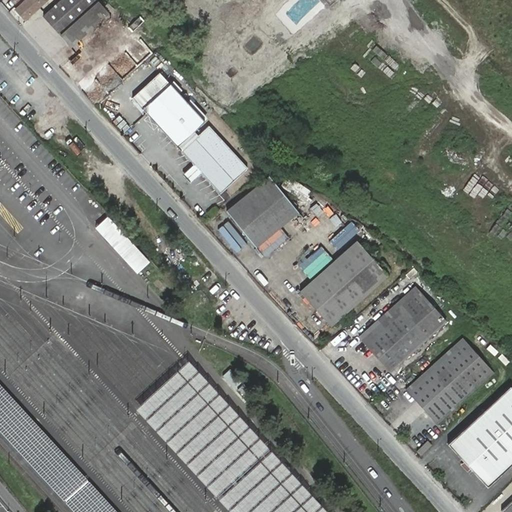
[(45,0),(24,0),(15,9),(24,20),(45,0)]
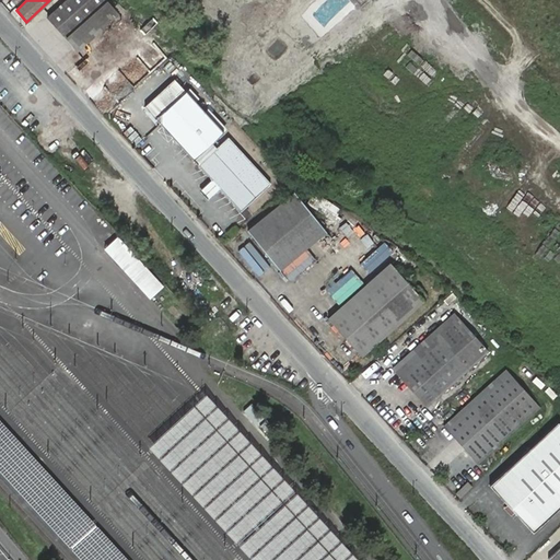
[(66,37),(71,32),(108,2),(106,0),(66,0),(47,18),(66,37)]
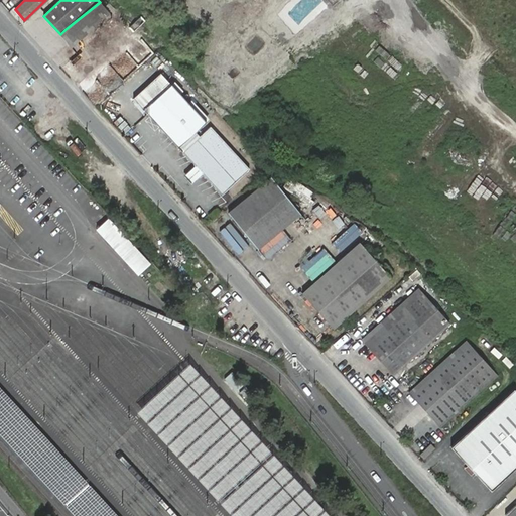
[(66,29),(60,34),(71,45),(109,12),(100,2),(66,29)]
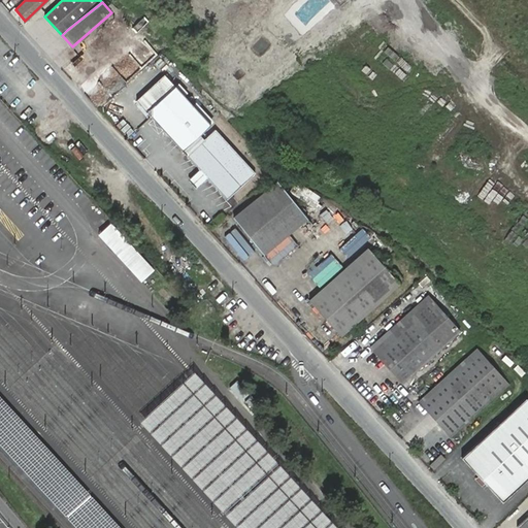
[(135,35),(105,62),(124,81),(153,56),(135,35)]
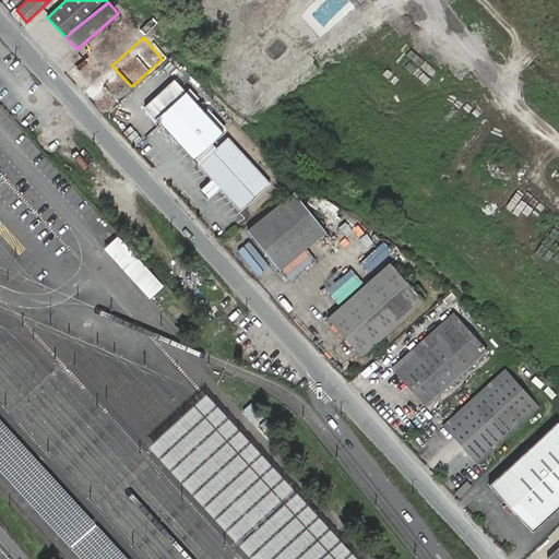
[(167,122),(167,131),(200,168),(218,152),(223,156),(204,173),(218,188),(218,189),(226,197),(227,197),(239,211),(270,183),(235,145),(226,153),(223,149),(230,140),(193,99),(167,122)]
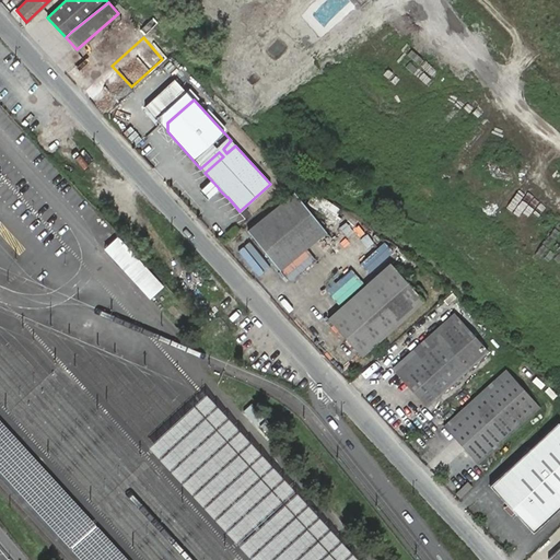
[(207,183),(199,190),(208,198),(214,190),(207,183)]
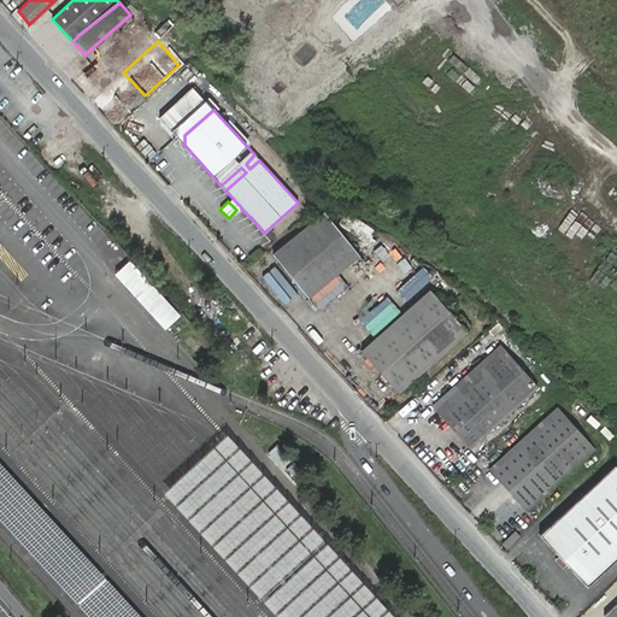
[(324,212),(271,254),(306,298),(358,256),(324,212)]
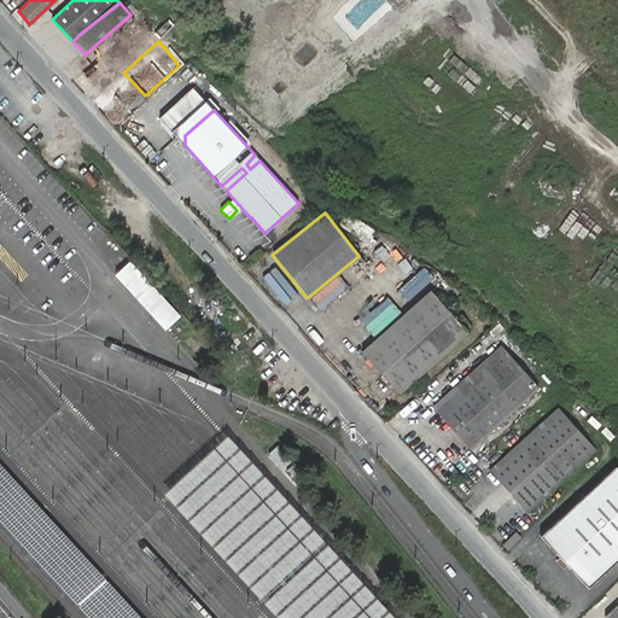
[(115,274),(165,330),(181,315),(130,261),(115,274)]
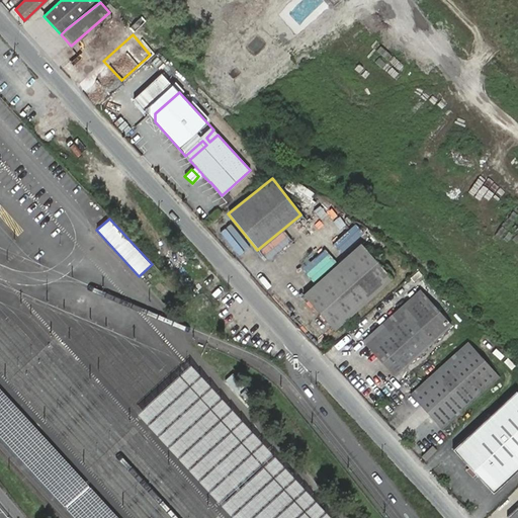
[(305,295),(335,330),(393,279),(362,245),(305,295)]
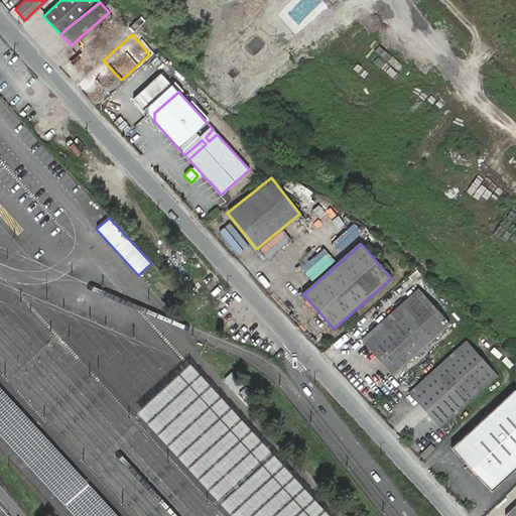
[(380,324),(362,340),(393,375),(431,342),(449,325),(418,289),(380,324)]
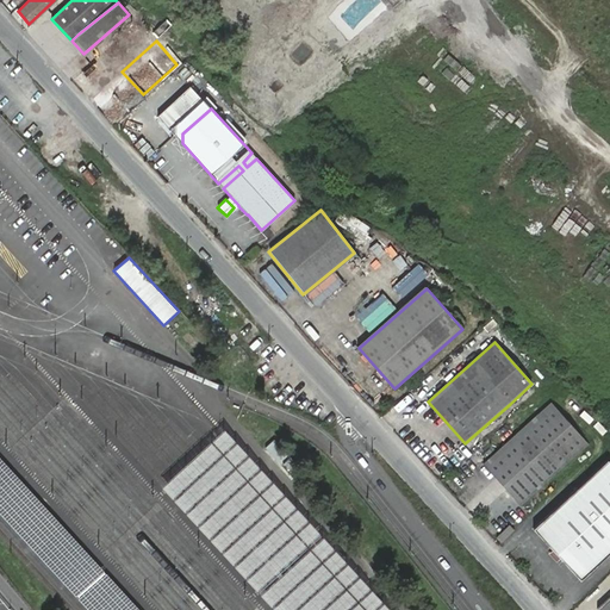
[(481,464),(520,505),(587,446),(551,404),(481,464)]
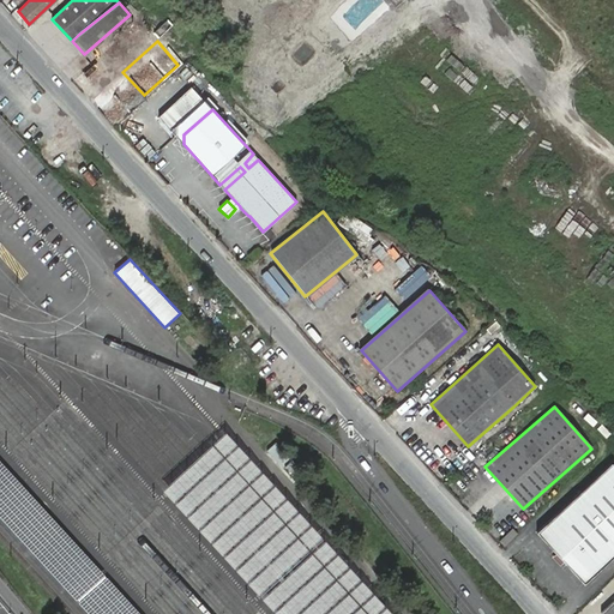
[(160,487),(276,613),(392,613),(223,429),(216,437),(205,446),(197,453),(190,459),(180,469),(174,475),(166,482),(160,487)]
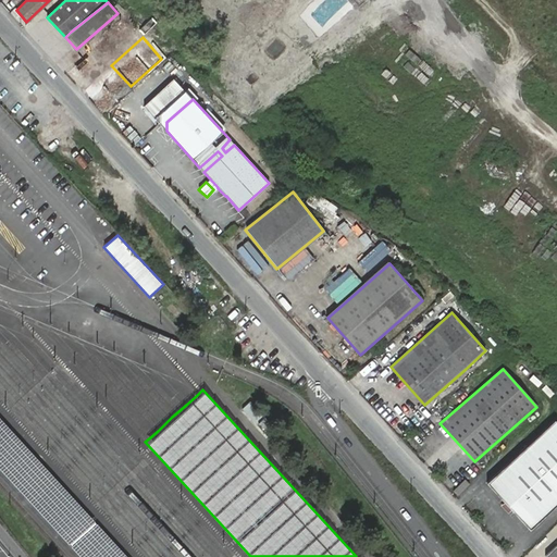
[(261,413),(248,399),(240,407),(254,421),(261,413)]
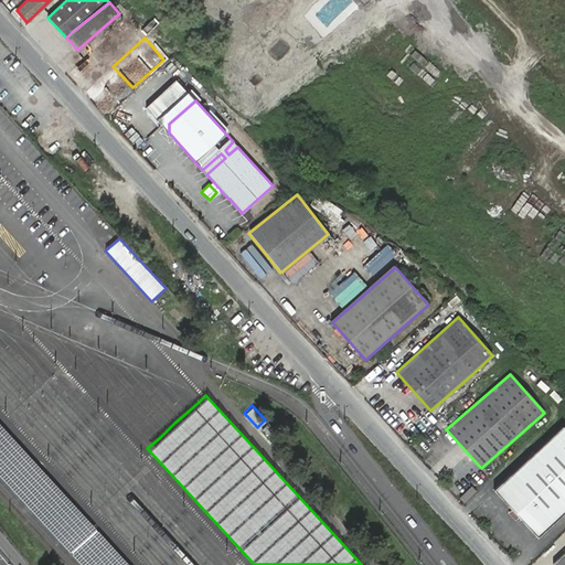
[(564,429),(562,426),(493,490),(511,510),(510,511),(516,519),(519,518),(536,537),(564,511),(564,429)]
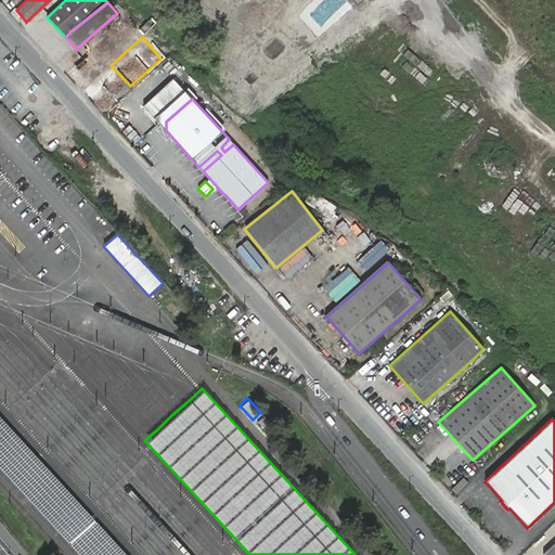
[(554,554),(554,542),(543,554),(554,554)]
